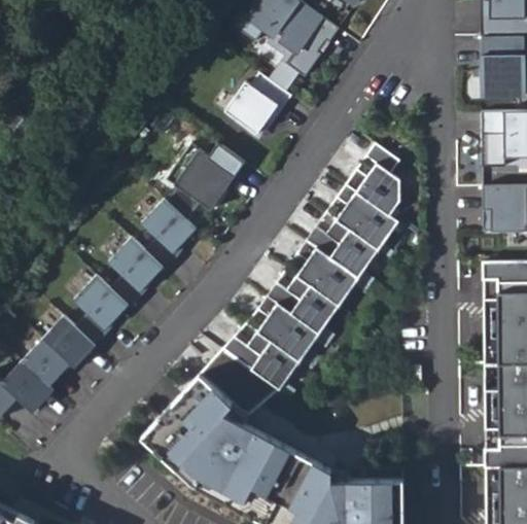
[(331,42),(342,28),(303,0),(259,0),(257,4),(251,0),(250,0),(234,24),(258,40),(267,28),(276,34),(282,26),(290,31),(284,40),(299,50),(290,64),(308,76),(323,54),(320,50),(327,39),(331,42)]
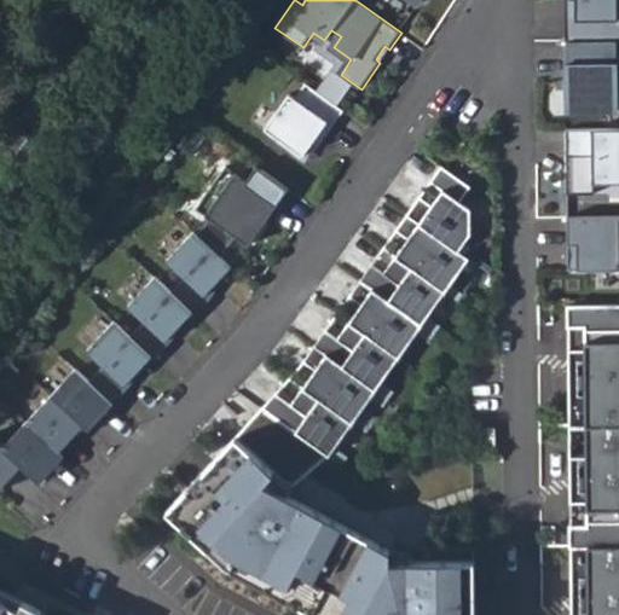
[(405,0),(433,11),(437,0),(405,0)]
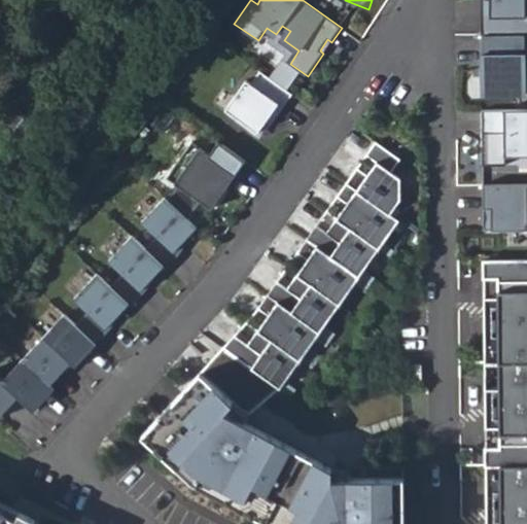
[(492,18),(491,0),(482,0),(483,18),(492,18)]
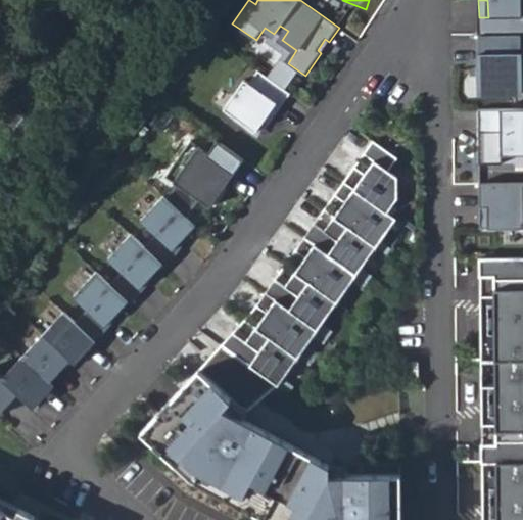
[(479,36),(482,36),(522,36),(522,0),(487,0),(488,17),(479,17),(479,36)]
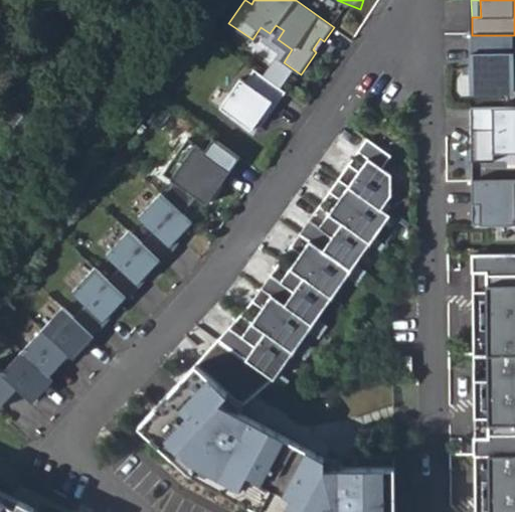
[(514,35),(475,35),(475,54),(473,54),(473,94),(514,93),(514,52),(514,53),(514,35)]
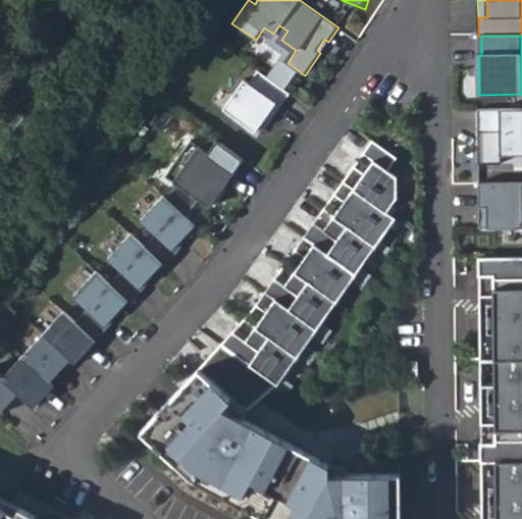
[(292,94),(260,70),(250,84),(245,81),(224,109),(257,132),(263,122),(268,126),(292,94)]
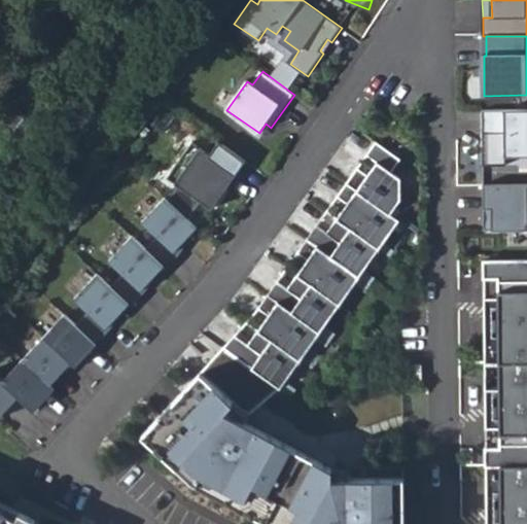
[(526,110),(484,111),(484,135),(489,135),(489,142),(483,142),(484,167),(506,167),(506,158),(526,156),(526,110)]
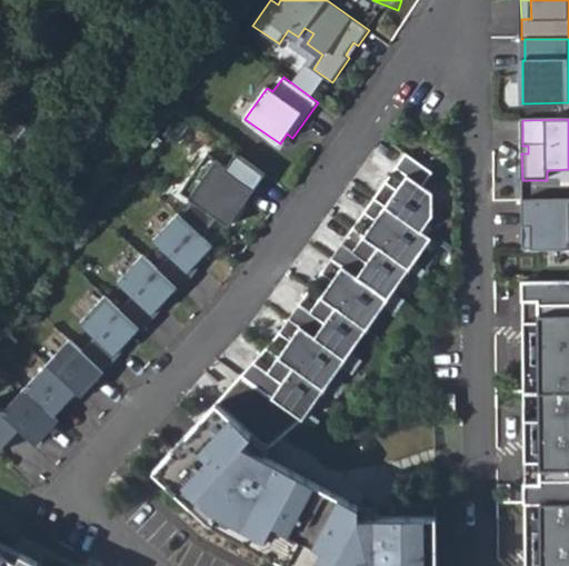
[(229,226),(266,174),(238,152),(228,167),(208,152),(181,191),(193,200),(217,217),(229,226)]
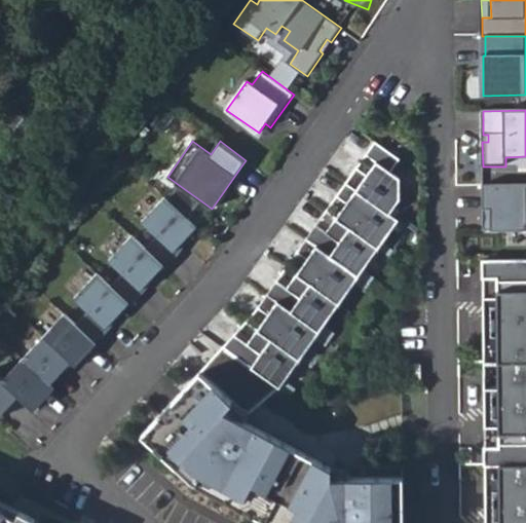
[(224,347),(280,387),(286,380),(315,338),(325,326),(355,282),(364,269),(379,249),(383,243),(399,220),(390,215),(401,198),(401,179),(391,173),(401,159),(376,143),(367,155),(377,162),(369,176),(358,169),(338,196),(348,203),(328,233),(317,226),(299,253),(309,260),(289,289),(278,282),(259,309),(269,315),(249,344),(235,334),(224,347)]
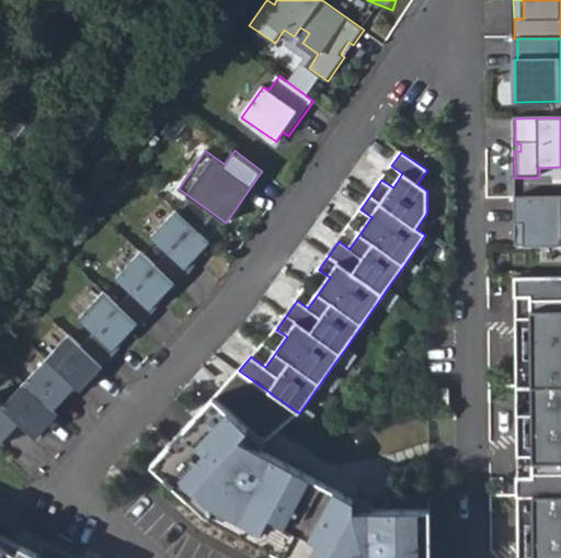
[(560,196),(515,197),(516,247),(560,246),(560,196)]
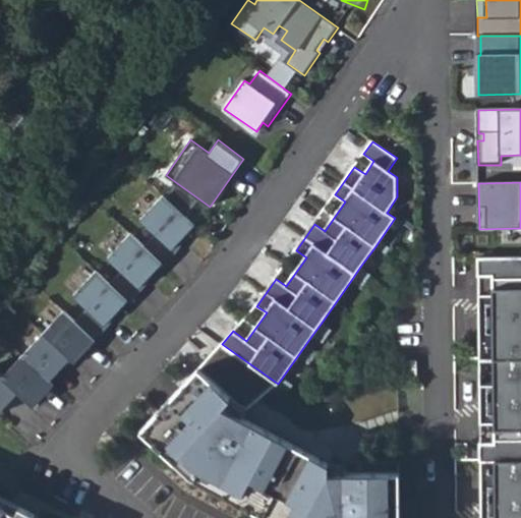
[(198,198),(177,183),(167,197),(185,215),(198,198)]
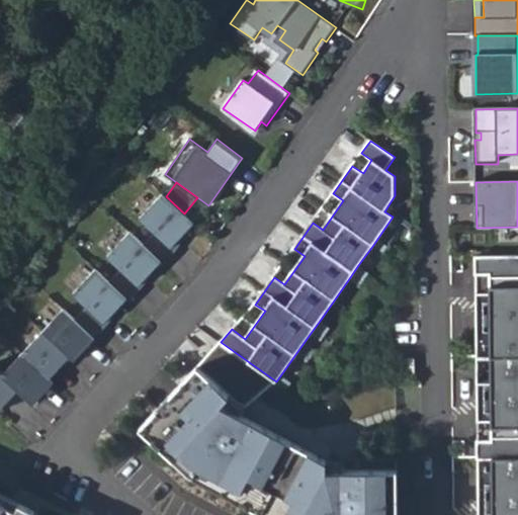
[(0,372),(0,408),(18,390),(33,404),(54,382),(50,378),(71,356),(75,360),(118,314),(115,312),(127,298),(131,301),(153,276),(150,273),(162,262),(165,264),(185,238),(182,236),(194,223),(184,213),(166,196),(163,193),(140,218),(156,233),(144,245),(130,232),(107,256),(121,269),(109,282),(96,269),(73,293),(88,308),(76,320),(65,309),(3,375),(0,372)]
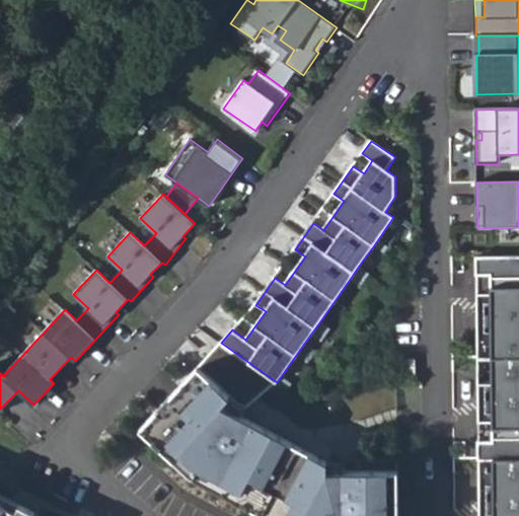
[(389,247),(378,239),(374,245),(385,253),(389,247)]
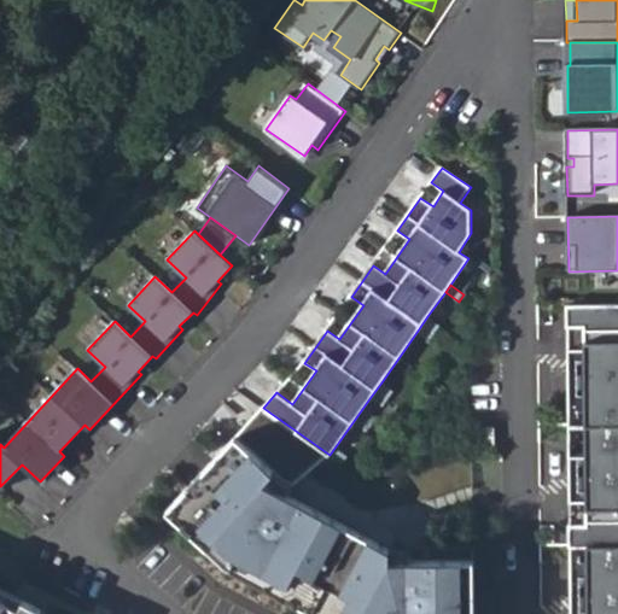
[(617,613),(617,305),(570,305),(570,613),(617,613)]
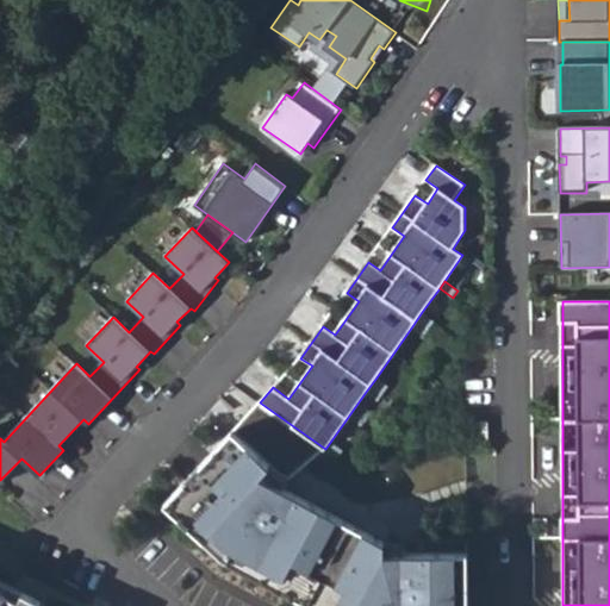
[(435,322),(422,312),(412,326),(425,336),(435,322)]
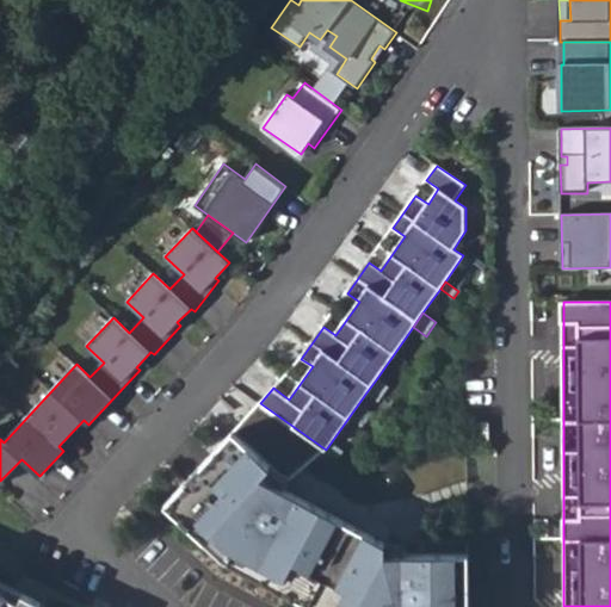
[(390,386),(377,378),(366,392),(380,402),(390,386)]
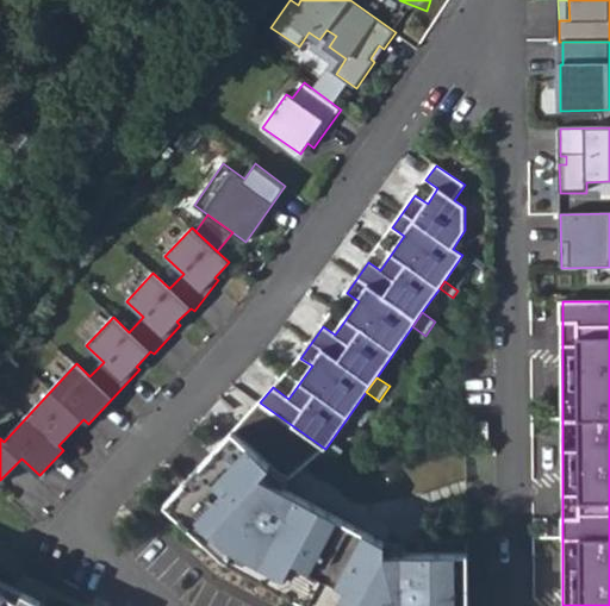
[(487,424),(474,425),(474,448),(487,448),(487,424)]
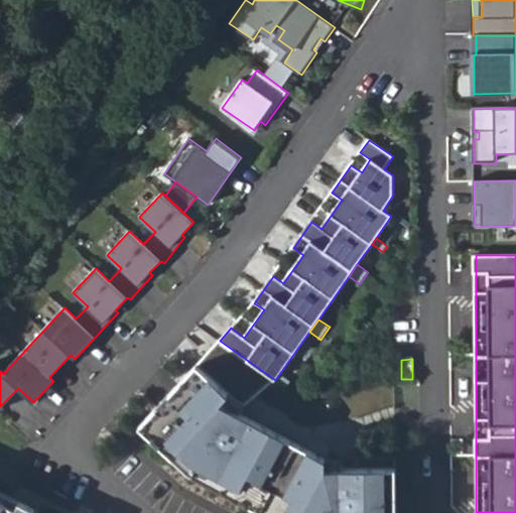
[(397,512),(396,466),(327,469),(326,459),(220,402),(229,393),(197,364),(139,425),(187,470),(266,512),(397,512)]
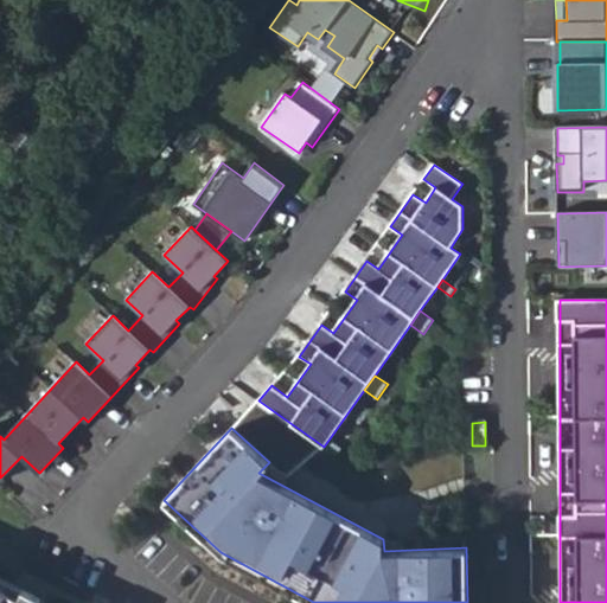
[(330,438),(324,447),(338,456),(343,448),(330,438)]
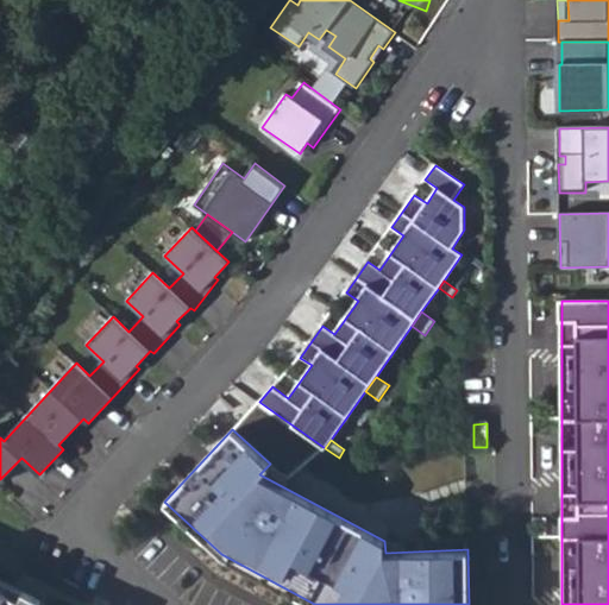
[(290,490),(371,528),(381,509),(300,471),(290,490)]
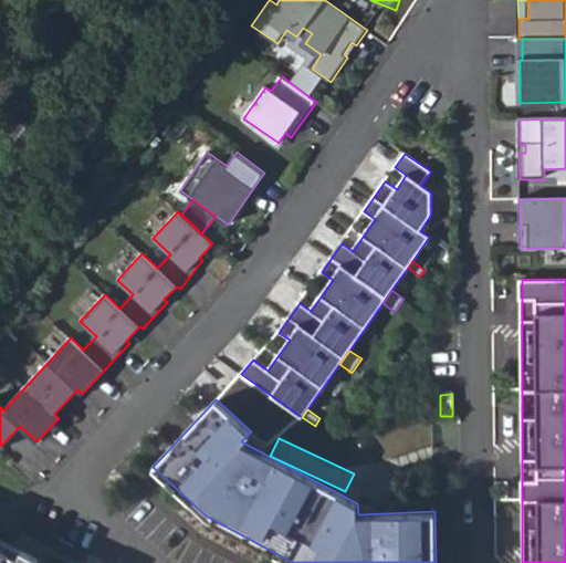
[(39,562),(21,553),(18,560),(0,550),(0,562),(39,562)]
